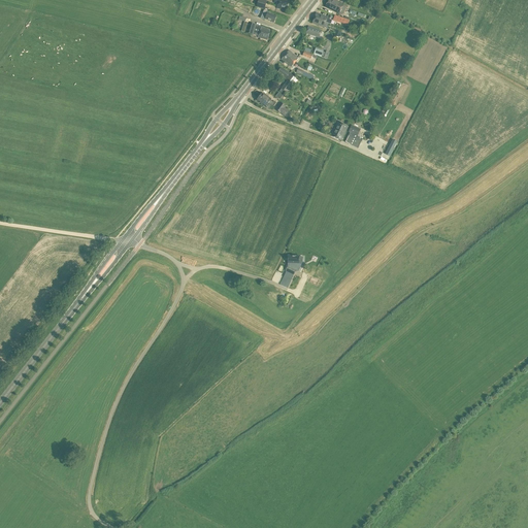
[(276,8),(286,10),(288,1),(284,0),(273,0),(273,2),(277,4),(276,8)]
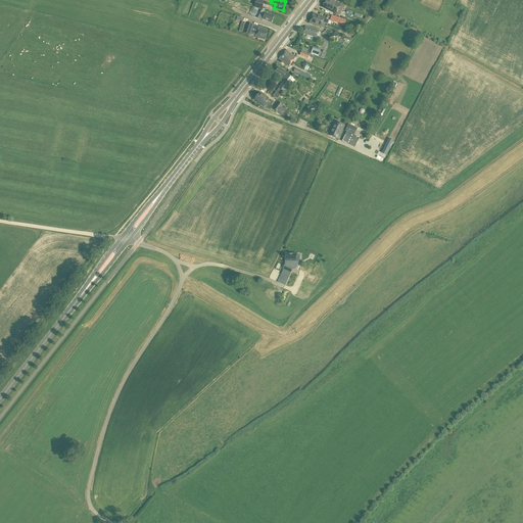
[(332,0),(325,0),(325,2),(336,7),(336,9),(338,10),(343,9),(343,8),(343,6),(340,5),(341,4),(332,0)]
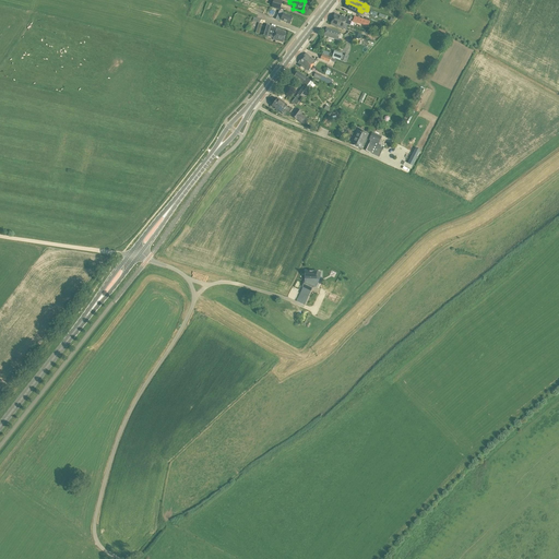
[(359,8),(347,2),(344,8),(355,12),(359,15),(359,14),(363,16),(364,15),(367,10),(361,11),(359,10),(359,8)]
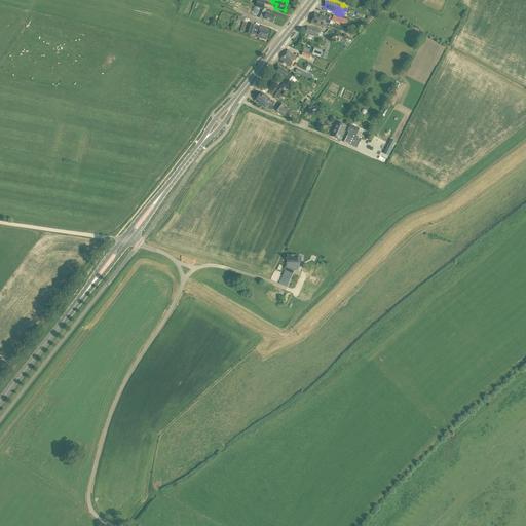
[(264,19),(272,23),(275,16),(267,12),(264,19)]
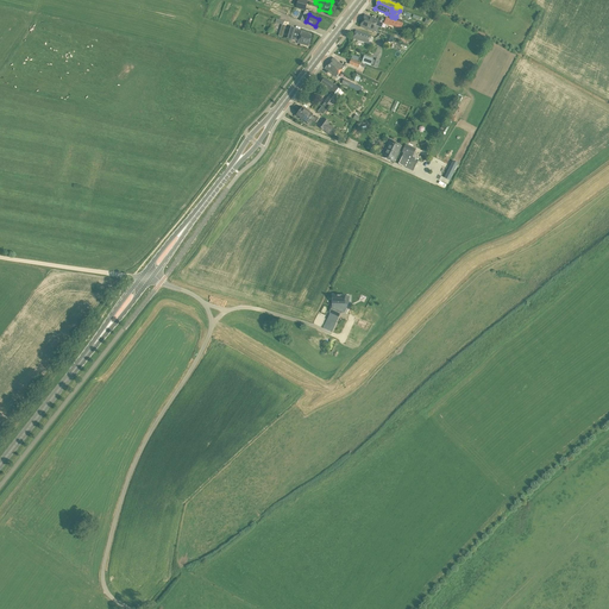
[(362,20),(376,25),(382,27),(383,24),(377,22),(378,19),(364,14),(362,20)]
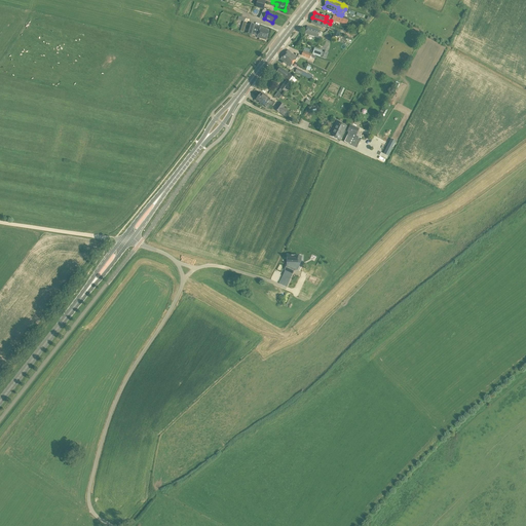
[(325,22),(312,17),(310,23),(323,27),(325,22)]
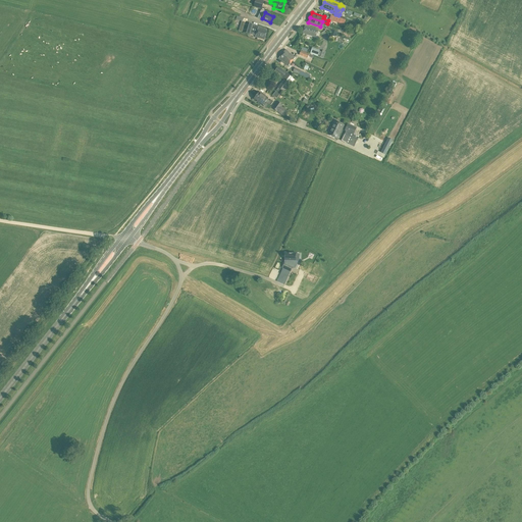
[(243,32),(250,35),(253,24),(246,22),(243,32)]
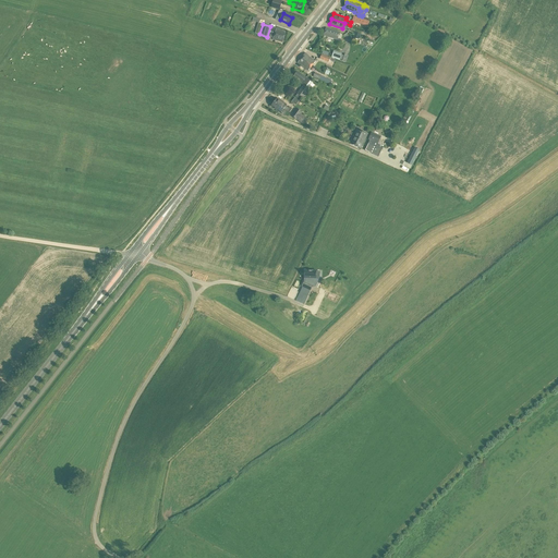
[(286,32),(270,26),(267,37),(273,38),(273,39),(282,43),(286,32)]
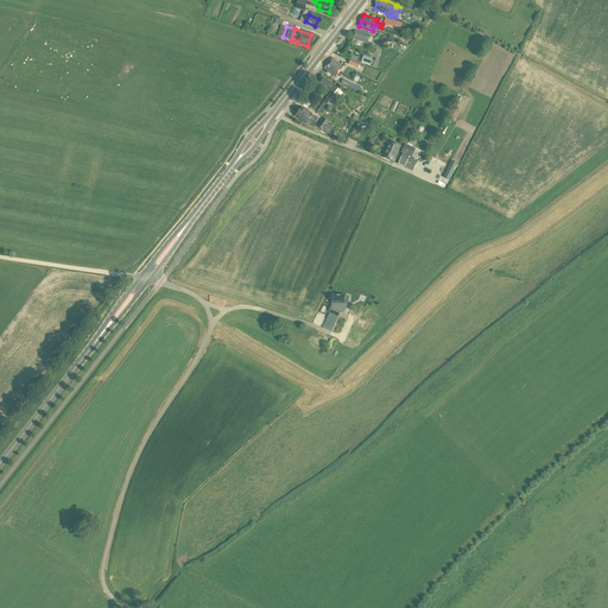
[(352,38),(367,43),(369,35),(354,30),(352,38)]
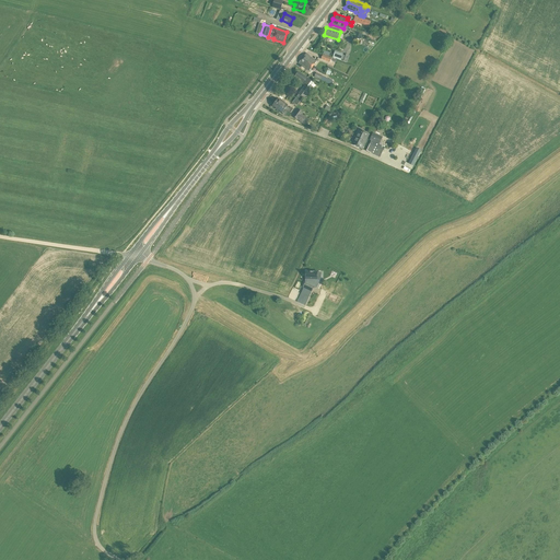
[(302,58),(313,66),(316,61),(306,54),(302,58)]
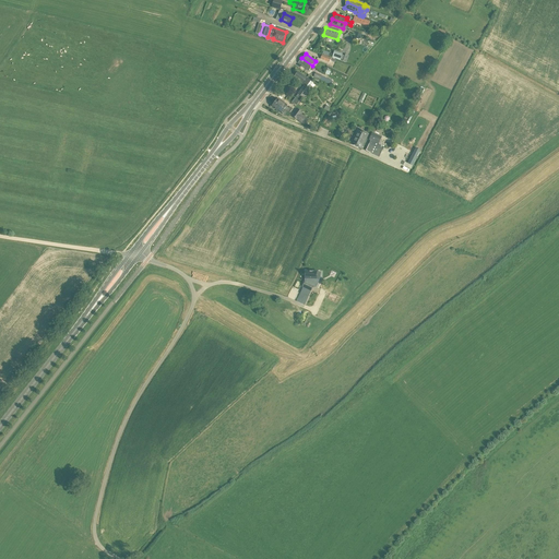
[(312,66),(301,58),(298,62),(309,71),(312,66)]
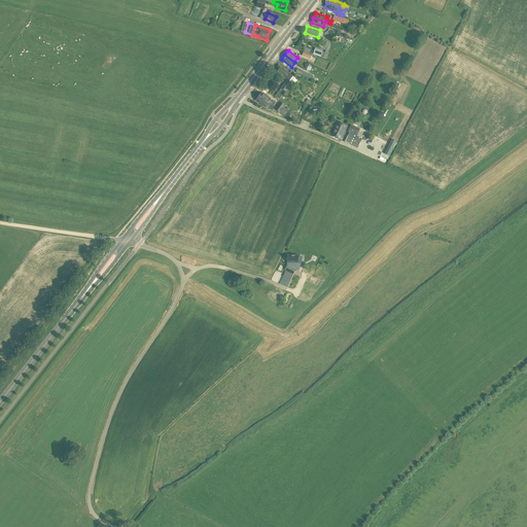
[(277,73),(287,80),(280,90),(285,94),(292,83),(289,81),(292,75),(281,67),(277,73)]
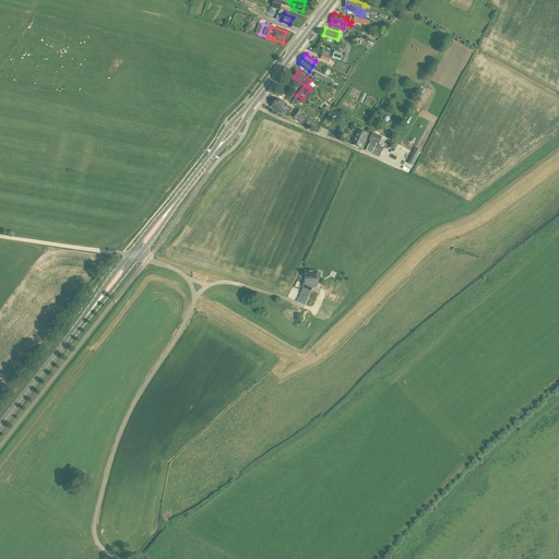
[(292,110),(286,106),(287,105),(278,98),(278,99),(277,99),(275,103),(288,111),(290,113),(292,110)]
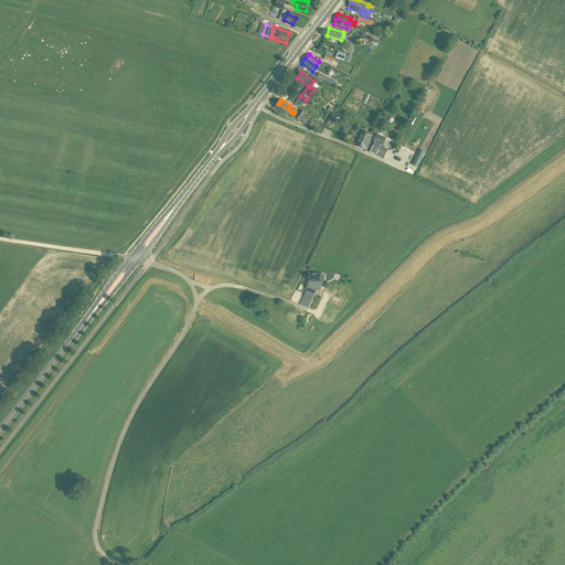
[(291,113),(278,104),(275,107),(285,114),(286,113),(289,116),(291,113)]
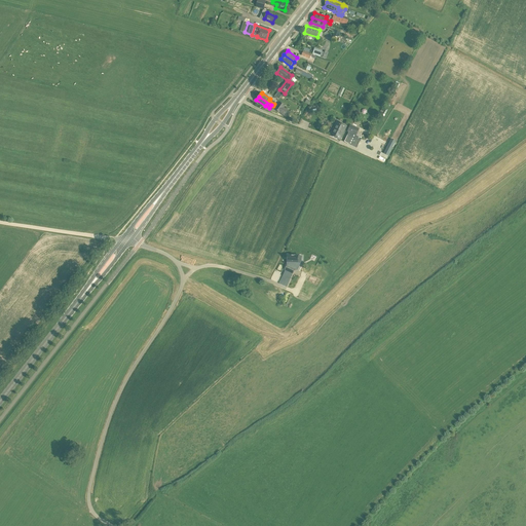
[(279,113),(284,107),(285,106),(279,102),(274,109),(279,113)]
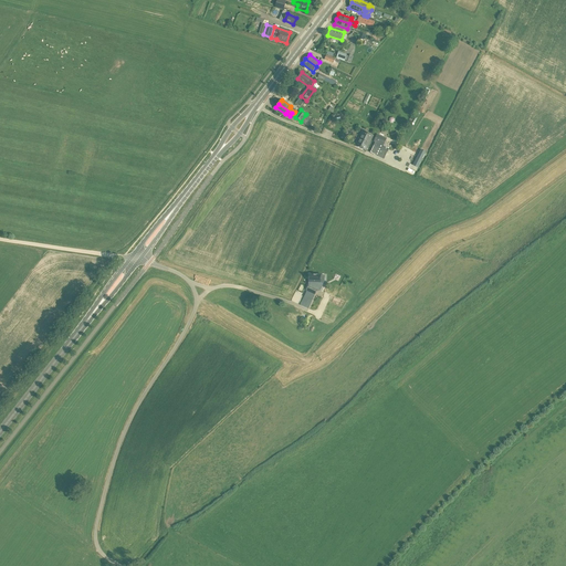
[(305,115),(301,122),(305,125),(310,119),(305,115)]
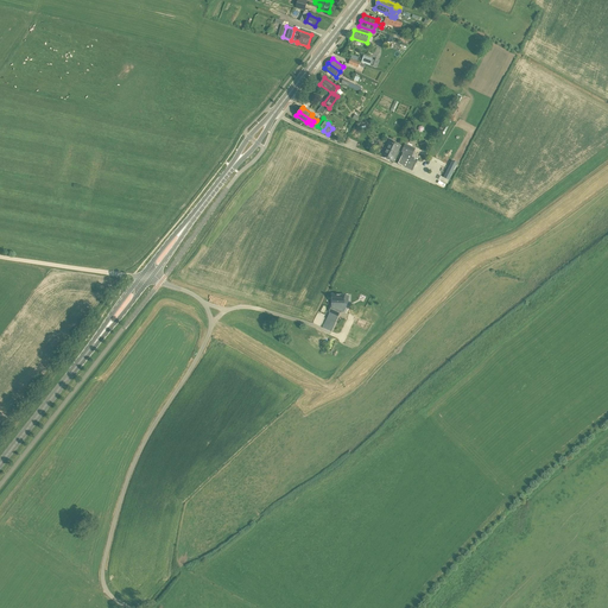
[(381,157),(392,163),(400,146),(390,140),(381,157)]
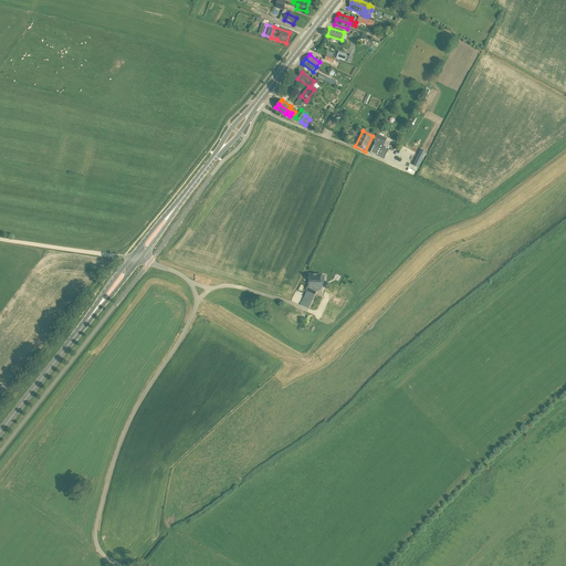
[(378,135),(375,143),(383,146),(384,146),(386,139),(378,135)]
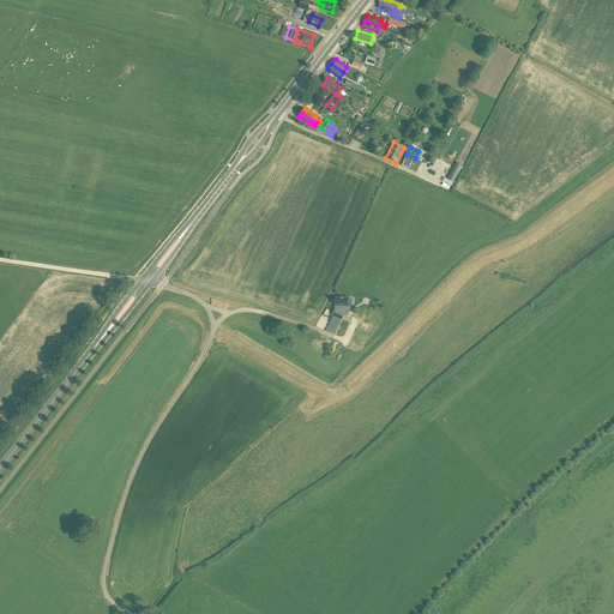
[(415,158),(407,155),(402,166),(416,173),(421,162),(416,158),(415,158)]
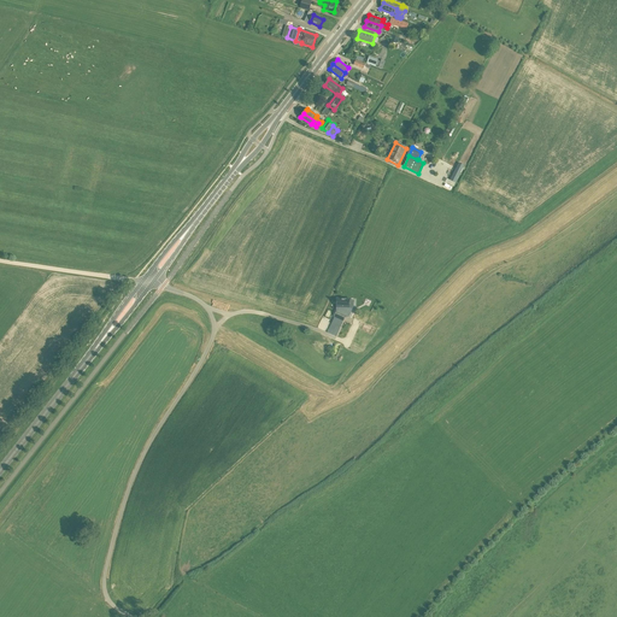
[(344,322),(346,316),(345,315),(346,315),(348,309),(350,305),(350,303),(350,300),(350,299),(336,299),(336,303),(336,304),(336,307),(339,307),(336,312),(336,311),(334,317),(335,317),(342,321),(344,322)]
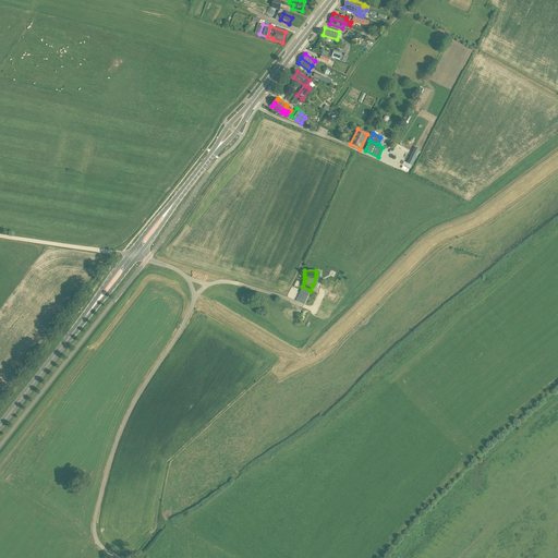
[(320,310),(330,313),(332,306),(323,303),(320,310)]
